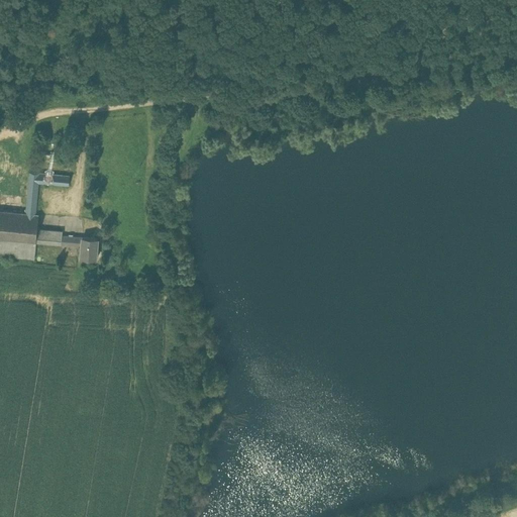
[(70,175),(29,172),(26,213),(36,214),(38,182),(69,185),(70,175)]
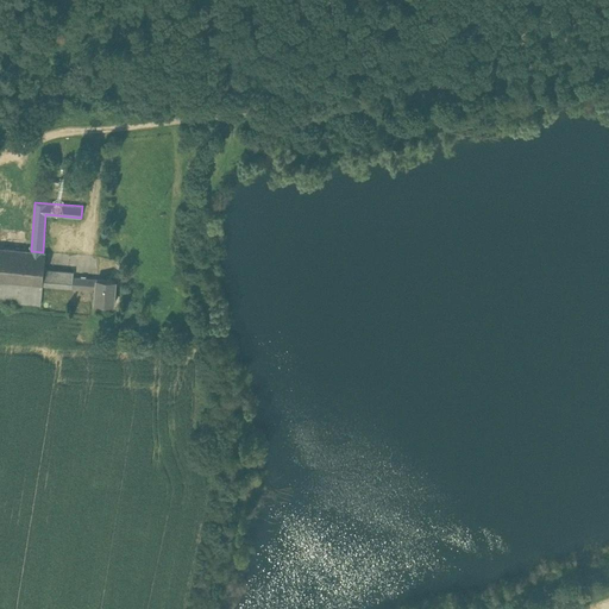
[(31,251),(0,248),(0,281),(43,286),(44,269),(45,252),(43,252),(31,251)]
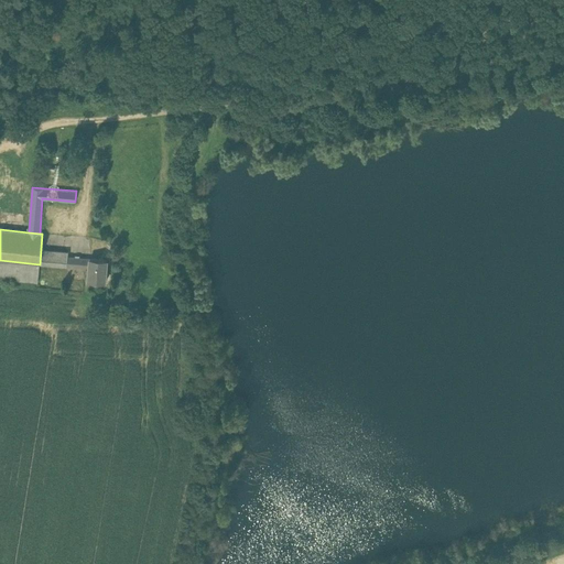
[(68,251),(41,249),(40,264),(67,267),(68,256),(68,251)]
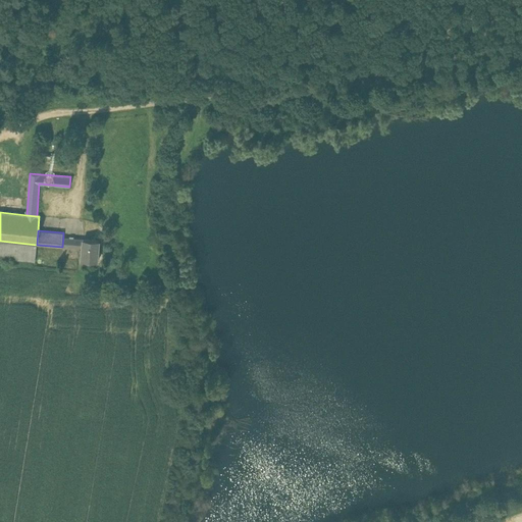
[(84,239),(63,237),(62,247),(83,249),(84,239)]
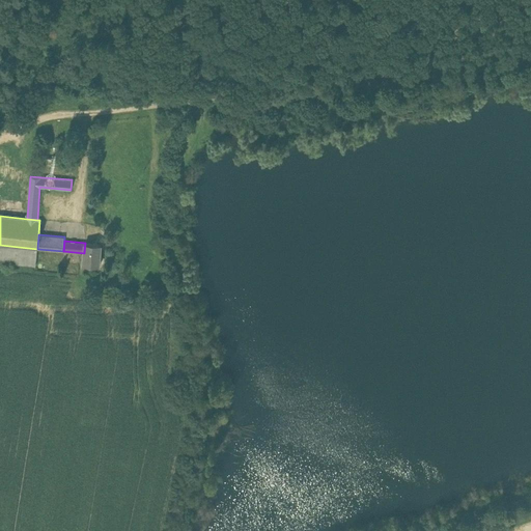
[(101,244),(85,243),(84,253),(83,264),(99,266),(101,244)]
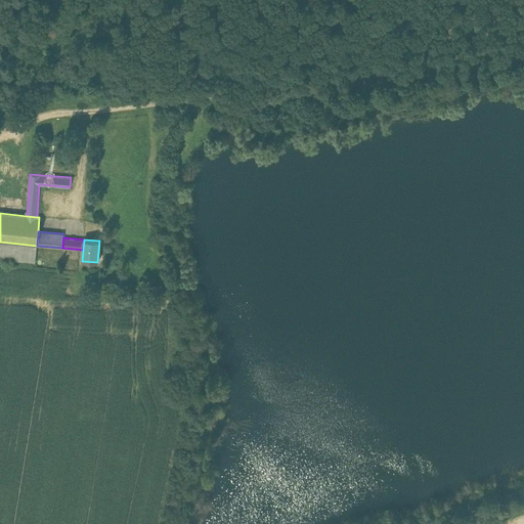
[(37,246),(0,242),(0,258),(36,262),(37,246)]
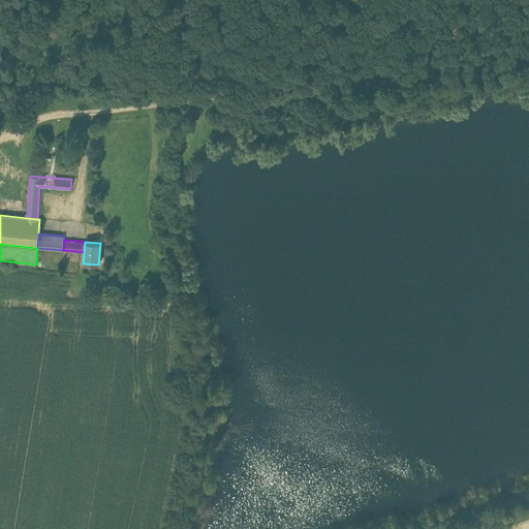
[(154,287),(148,289),(150,297),(157,293),(154,287)]
